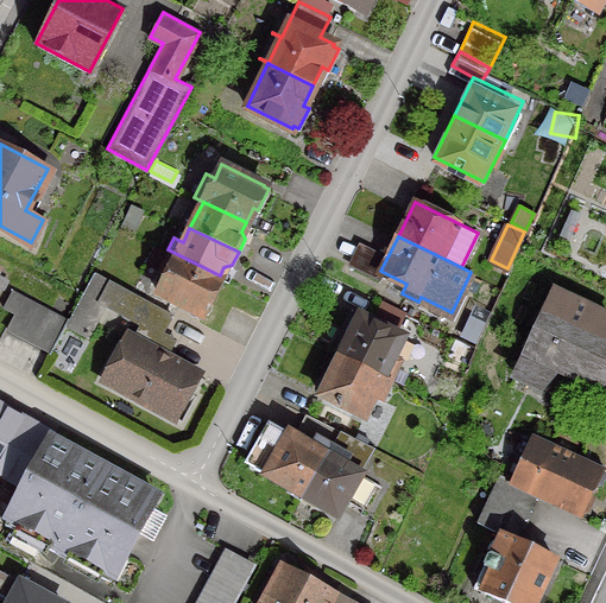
[(208,300),(220,275),(168,249),(155,243),(147,260),(161,267),(159,270),(166,273),(158,291),(188,305),(194,312),(201,313),(207,308),(208,300)]
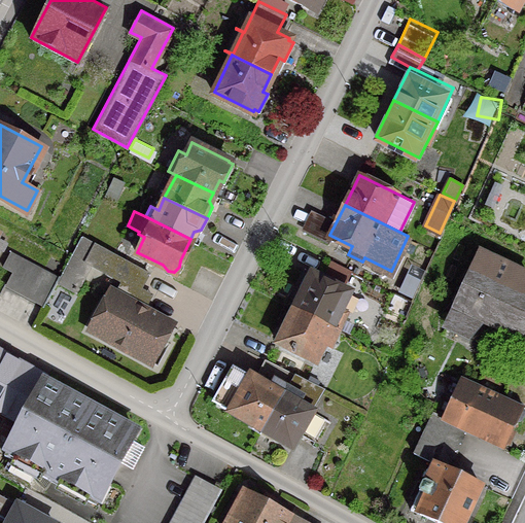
[(71,252),(60,275),(57,279),(74,288),(76,283),(78,284),(91,263),(113,274),(123,256),(80,235),(71,252)]
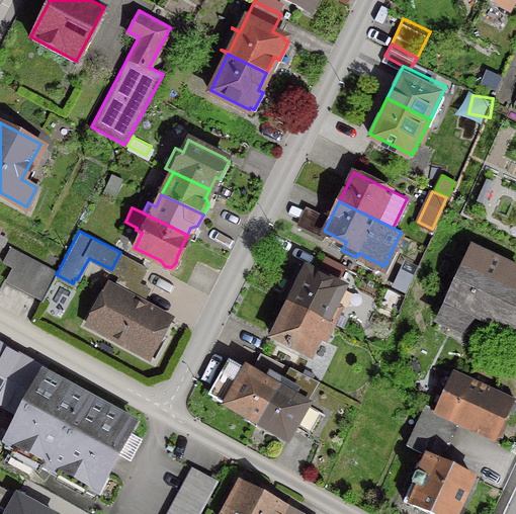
[(470,307),(513,326),(515,320),(515,287),(501,281),(509,262),(471,245),(445,303),(463,312),(470,307)]
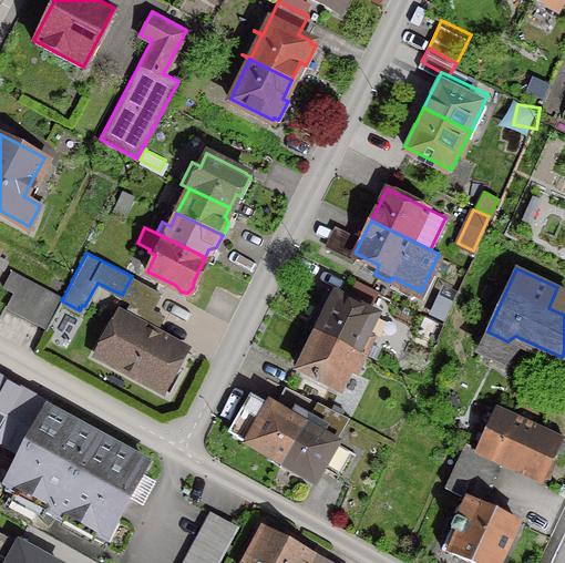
[(47,325),(45,328),(47,329),(61,300),(64,296),(62,295),(62,296),(22,275),(7,304),(47,325)]
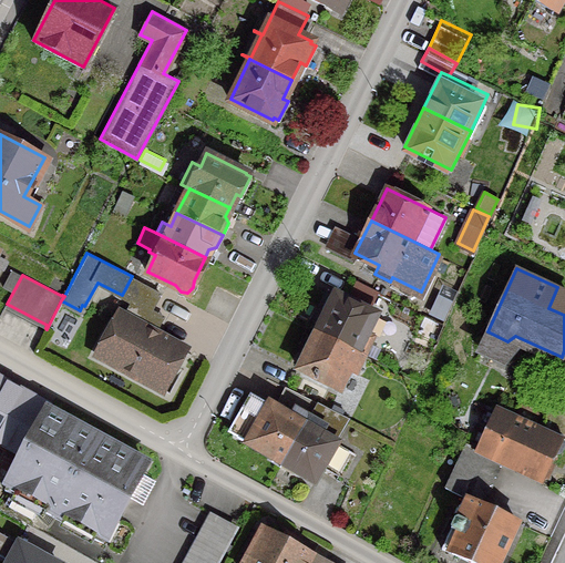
[(317,330),(365,354),(375,335),(367,331),(376,314),(336,294),(335,296),(334,295),(328,297),(322,307),(325,313),(325,314),(317,330)]
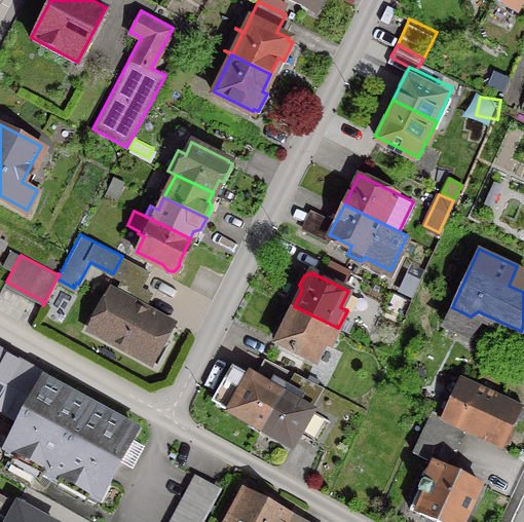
[(151,360),(172,322),(110,289),(89,327),(151,360)]
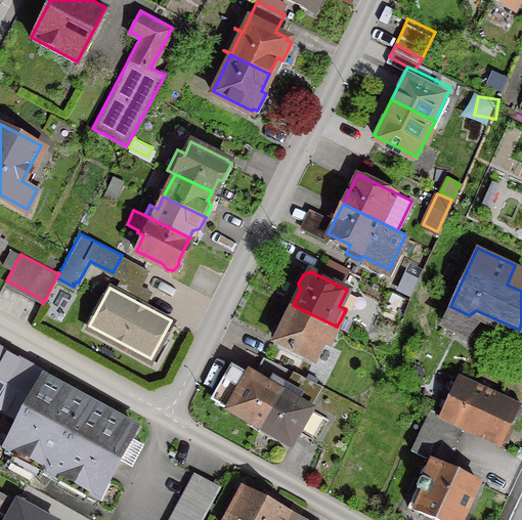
[(378,315),(397,325),(404,307),(386,299),(378,315)]
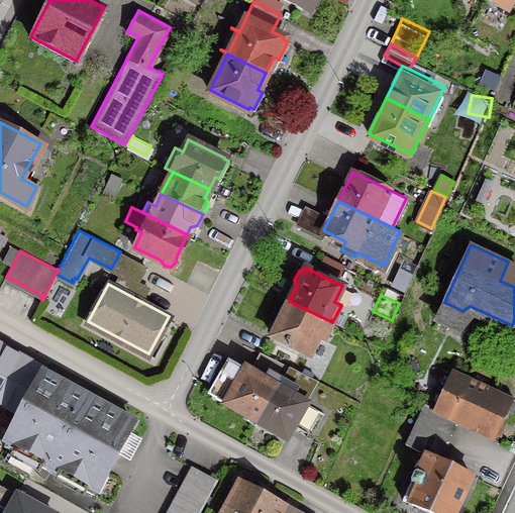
[(317,335),(324,338),(332,322),(289,301),(281,315),(280,315),(275,316),(270,327),(272,332),(273,332),(272,334),(309,352),(317,335)]
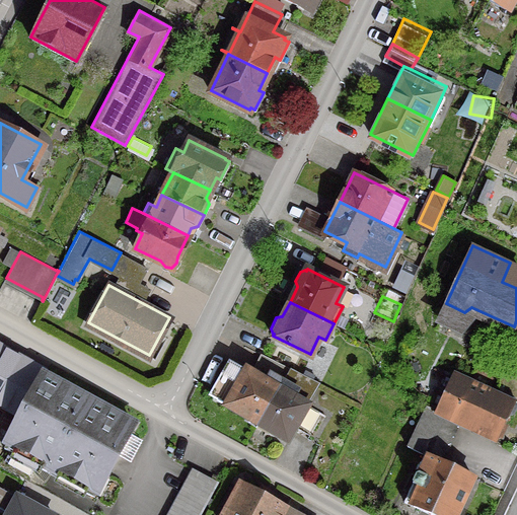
[(0,349),(0,399),(21,412),(43,372),(0,349)]
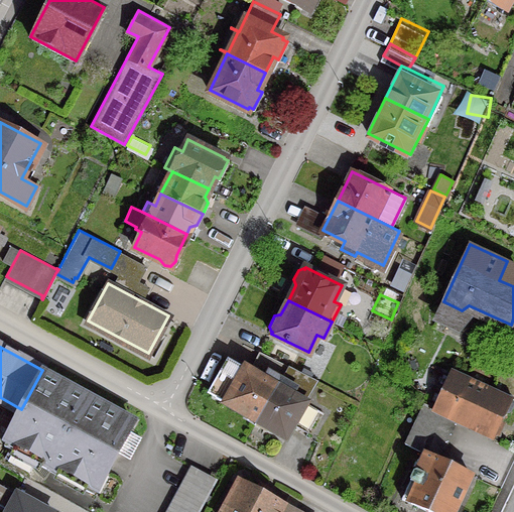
[(256,419),(281,377),(288,364),(261,351),(254,364),(267,371),(264,377),(227,356),(210,386),(211,393),(256,419)]
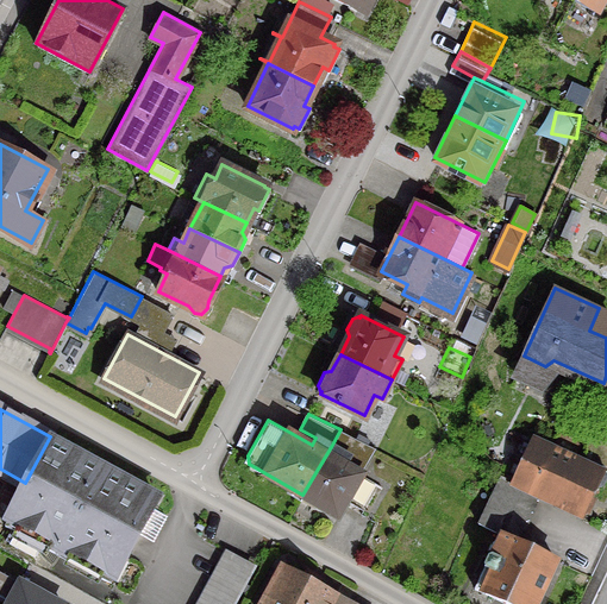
[(332,445),(302,495),(337,514),(361,472),(351,467),(365,442),(375,448),(375,447),(340,429),(332,445)]
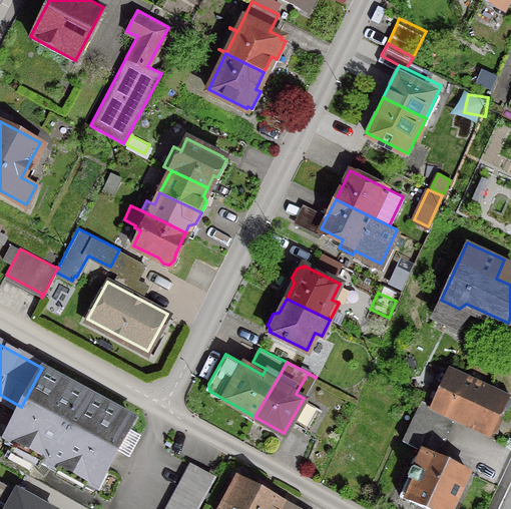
[(421,399),(450,412),(488,430),(499,408),(506,406),(509,399),(506,391),(499,388),(492,391),(436,365),(421,399)]
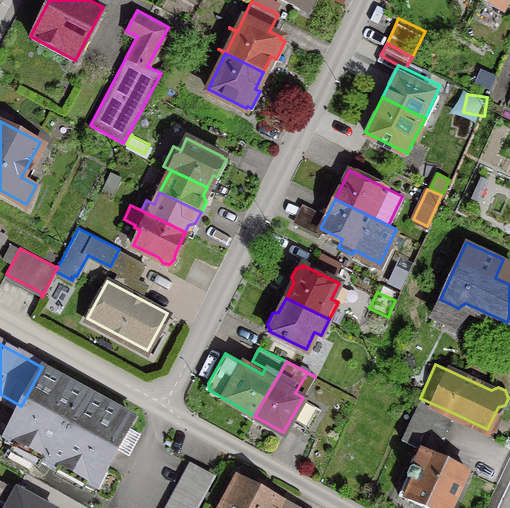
[(117,442),(131,415),(42,367),(21,406),(22,406),(4,439),(92,488),(109,456),(120,462),(128,448),(117,442)]
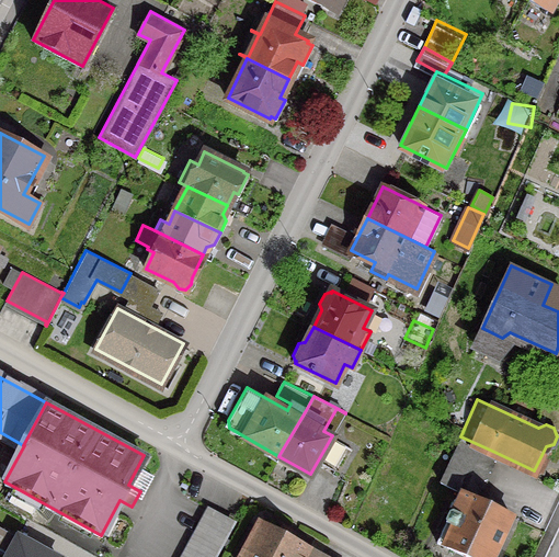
[(459,489),(436,540),(474,556),(491,556),(512,514),(470,495),(492,451),(460,436),(440,480),(459,489)]
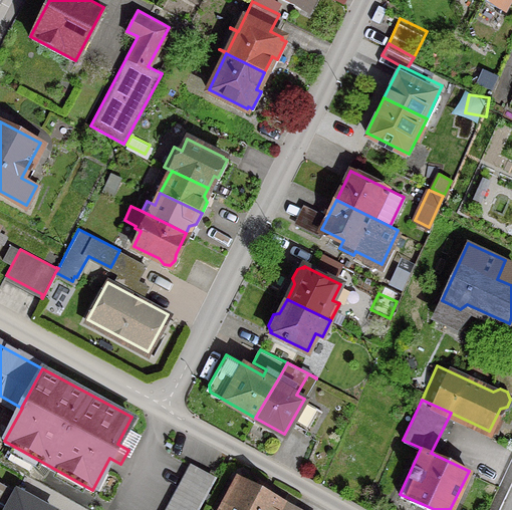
[(199,509),(218,477),(196,466),(172,509),(199,509)]
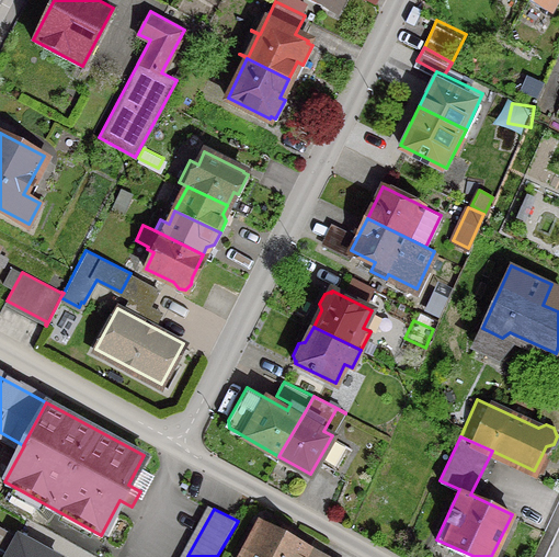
[(278,529),(261,519),(240,556),(322,556),(324,554),(292,536),(295,530),(282,522),(278,529)]
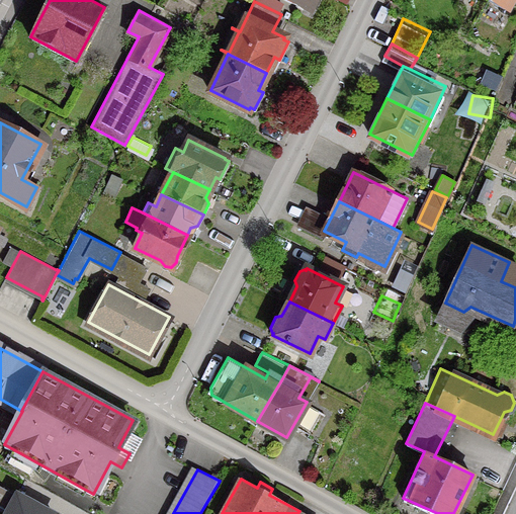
[(8,491),(0,505),(0,513),(35,513),(39,508),(8,491)]
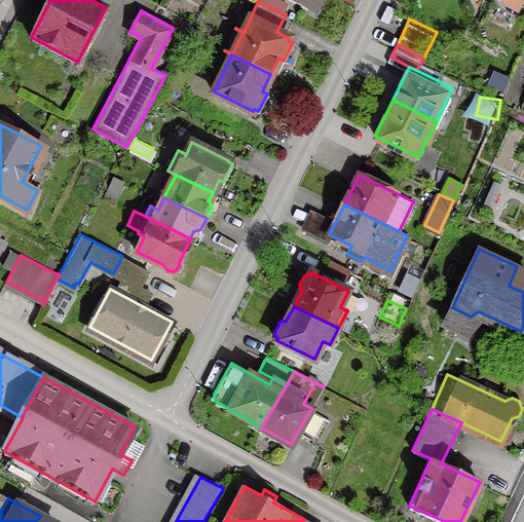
[(74,521),(58,513),(52,521),(74,521)]
